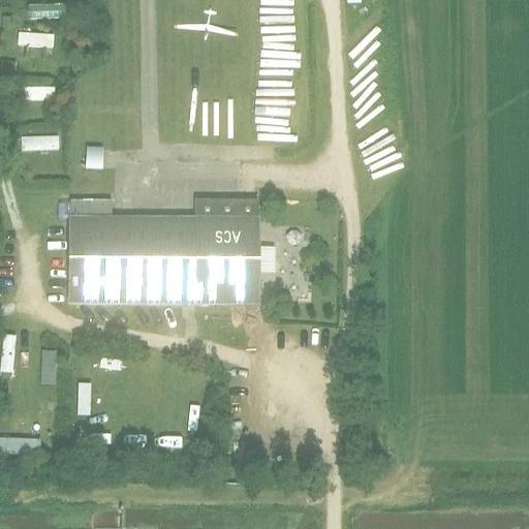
[(28,18),(65,16),(65,0),(27,2),(28,18)]
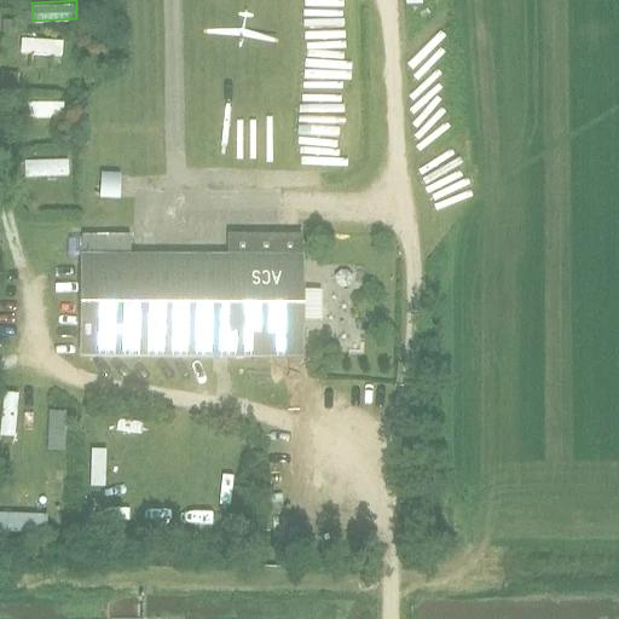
[(3,22),(3,35),(15,35),(15,22),(3,22)]
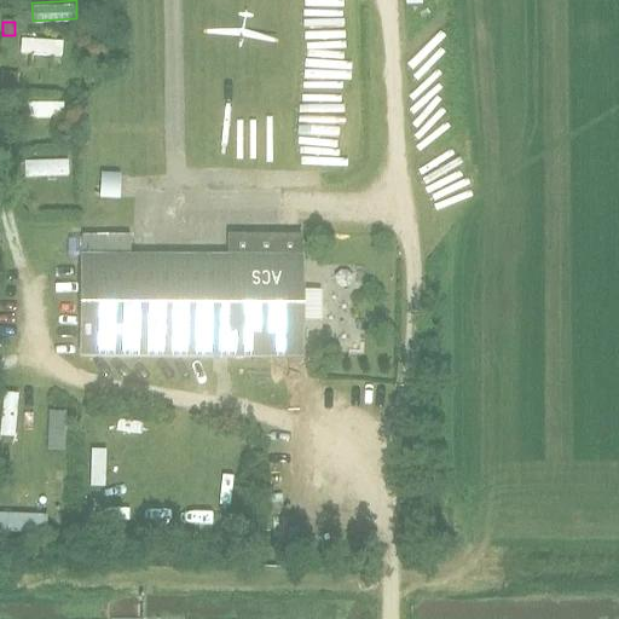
[(353,62),(351,32),(311,34),(312,64),(353,62)]
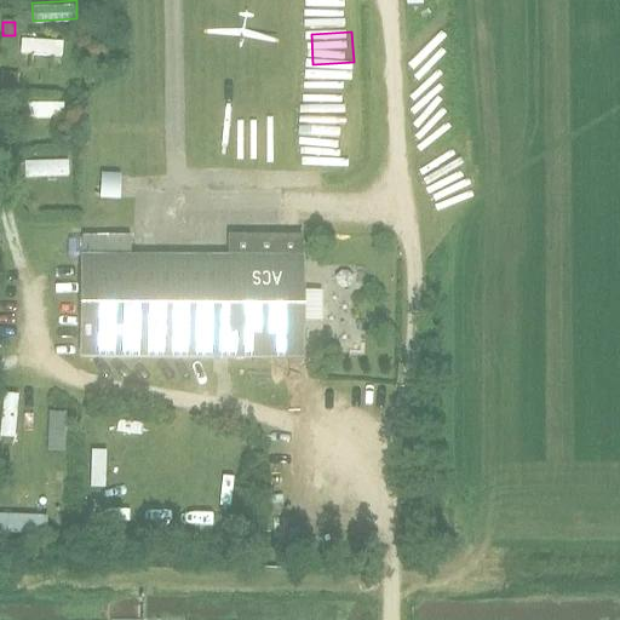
[(63,42),(19,42),(19,56),(63,56),(63,42)]
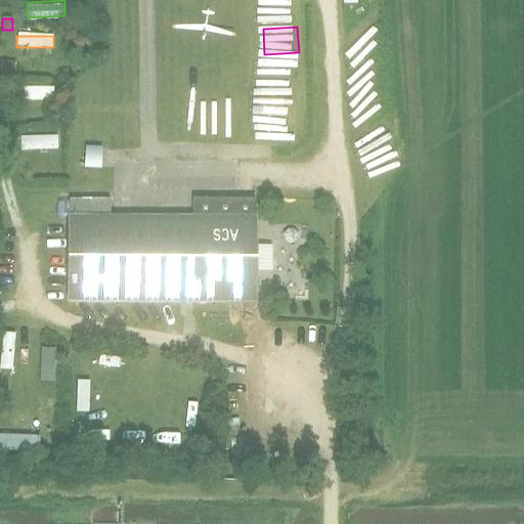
[(15,63),(2,62),(1,75),(14,76),(15,63)]
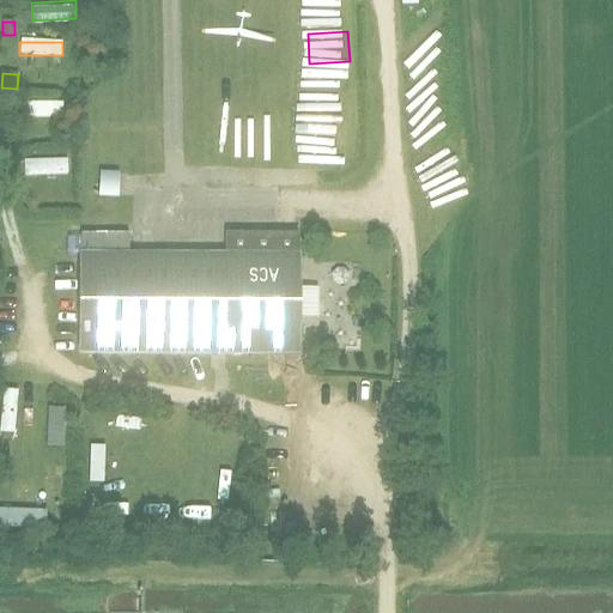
[(309,83),(314,169),(359,165),(354,80),(309,83)]
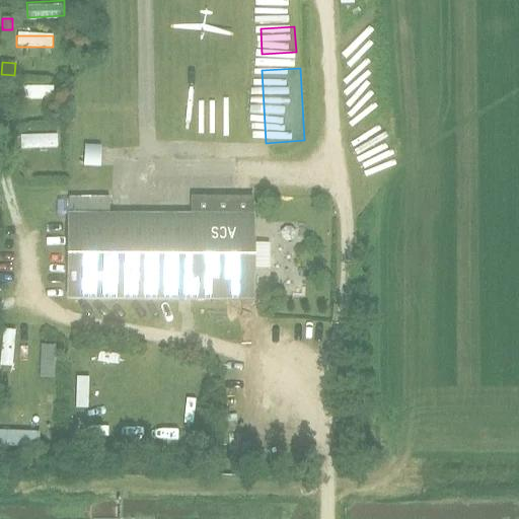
[(55,86),(18,86),(18,102),(55,101),(55,86)]
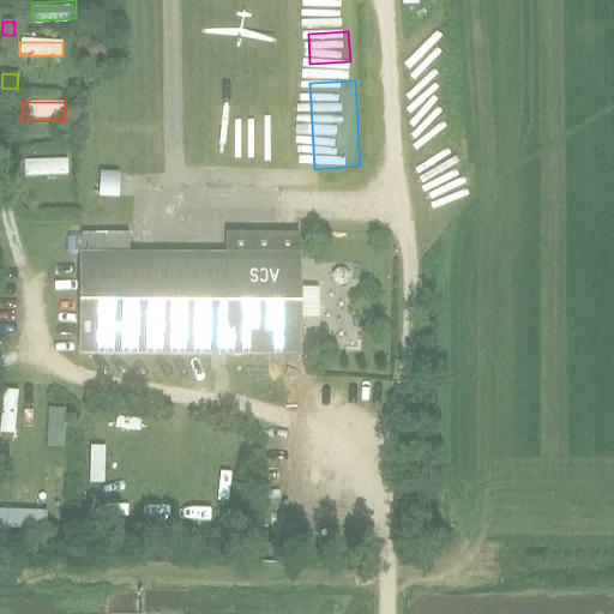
[(257,126),(257,168),(276,169),(276,126),(257,126)]
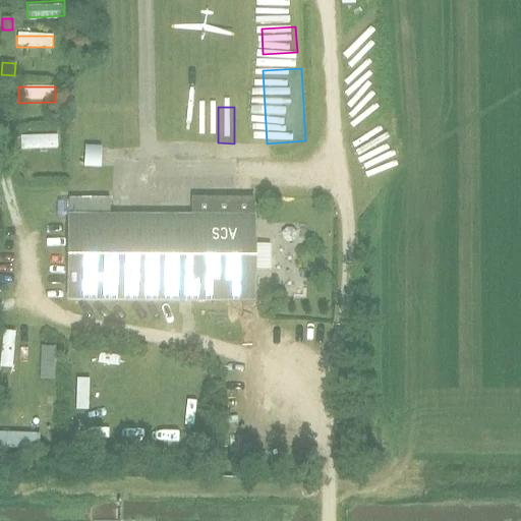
[(21,136),(21,150),(57,149),(57,135),(21,136)]
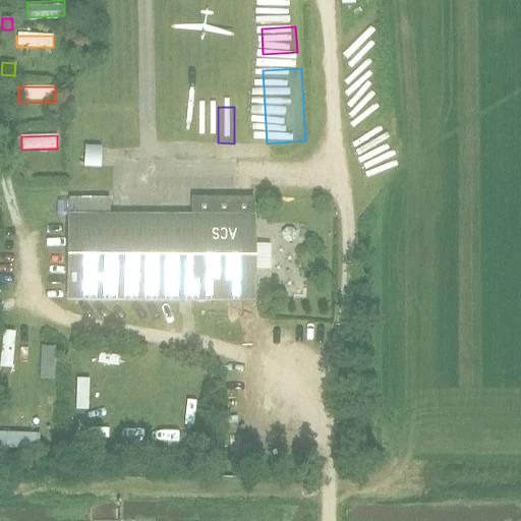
[(101,168),(101,158),(83,157),(83,167),(101,168)]
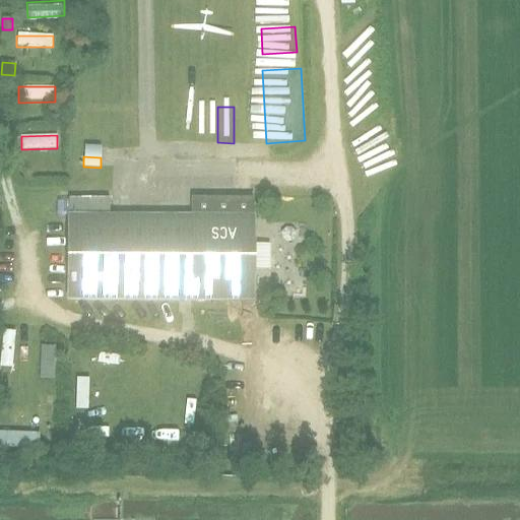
[(67,201),(67,218),(68,218),(68,302),(252,302),(253,200),(191,200),(191,218),(109,218),(109,202),(67,201)]
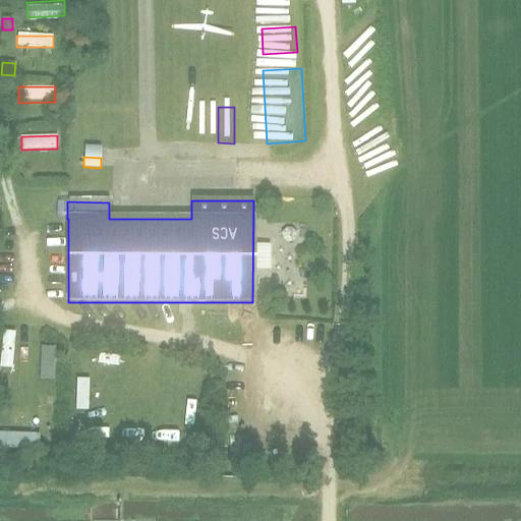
[(90,368),(90,391),(103,391),(103,368),(90,368)]
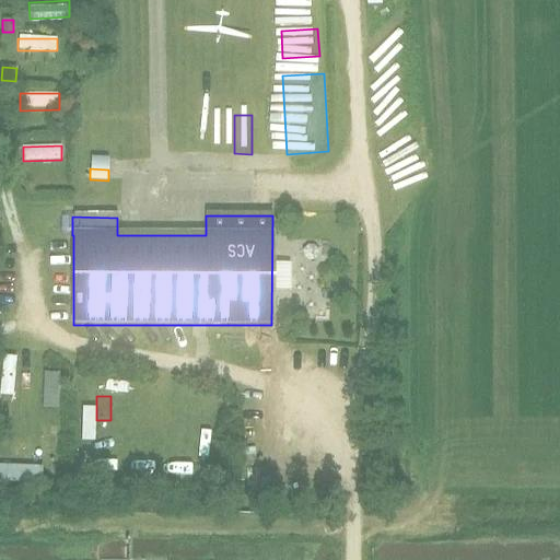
[(63,436),(61,400),(49,400),(51,436),(63,436)]
